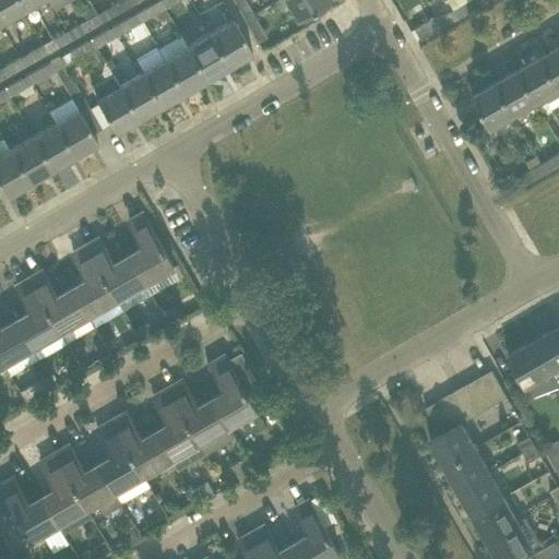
[(18,0),(0,0),(0,21),(23,9),(18,0)]
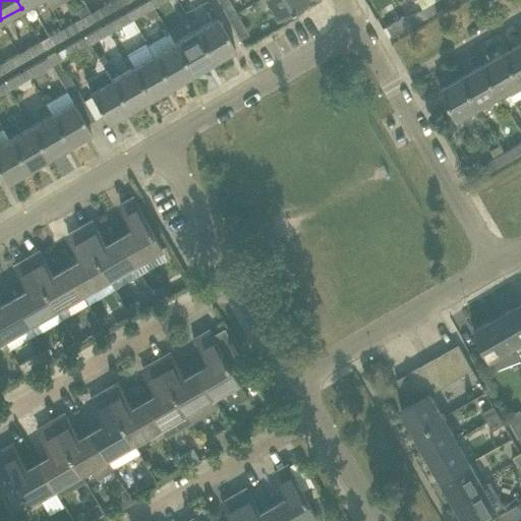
[(122,4),(119,0),(109,0),(103,3),(89,11),(94,20),(122,4)]
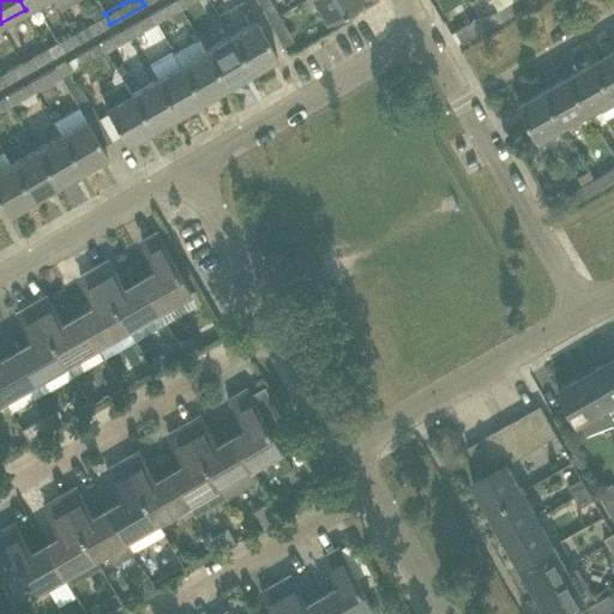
[(181,8),(175,0),(172,0),(150,12),(156,23),(173,13),(176,22),(186,16),(181,8)]
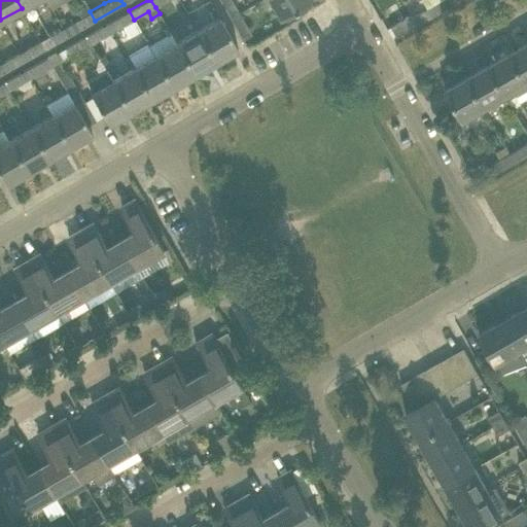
[(231,0),(219,0),(230,18),(238,12),(231,0)]
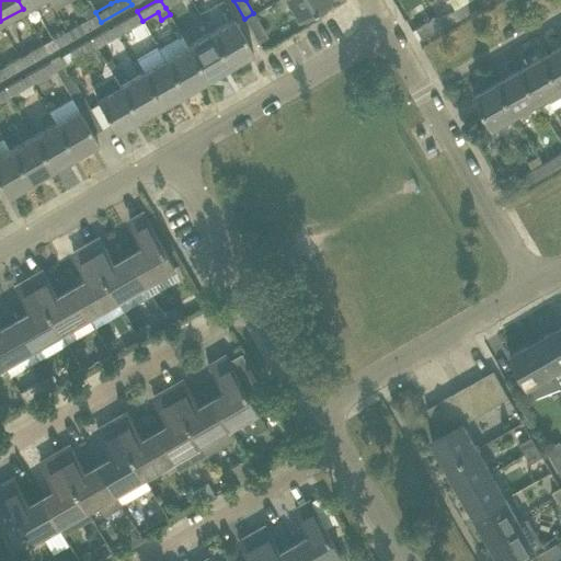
[(330,0),(285,0),(297,20),(330,0)]
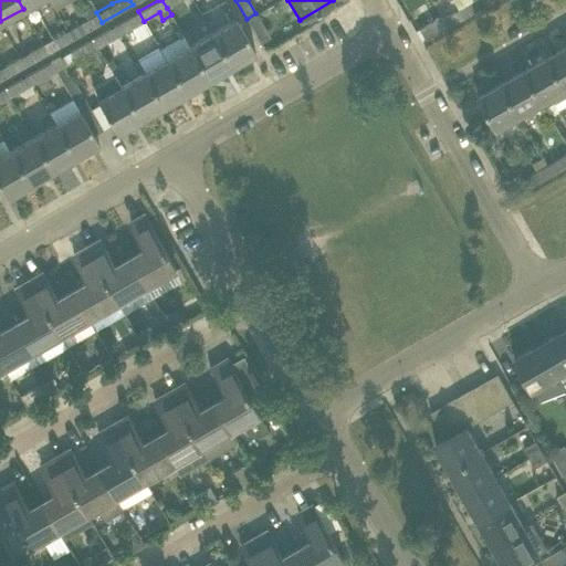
[(453,0),(459,9),(464,18),(488,4),(484,0),(453,0)]
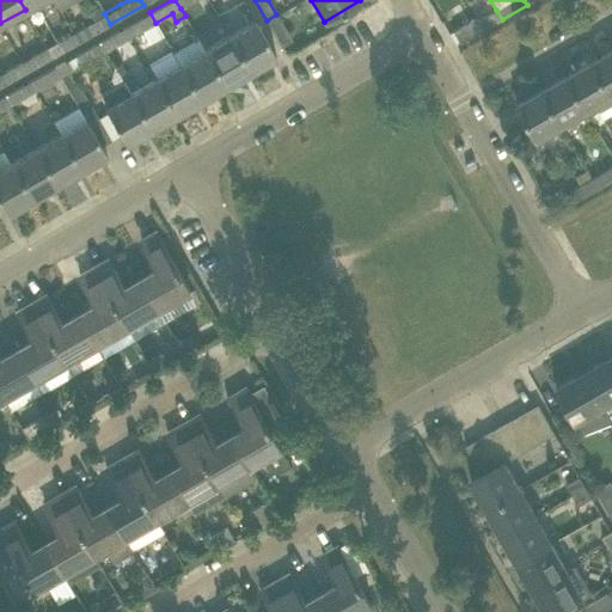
[(484,29),(502,19),(496,10),(478,19),(477,17),(454,30),(461,42),(484,29)]
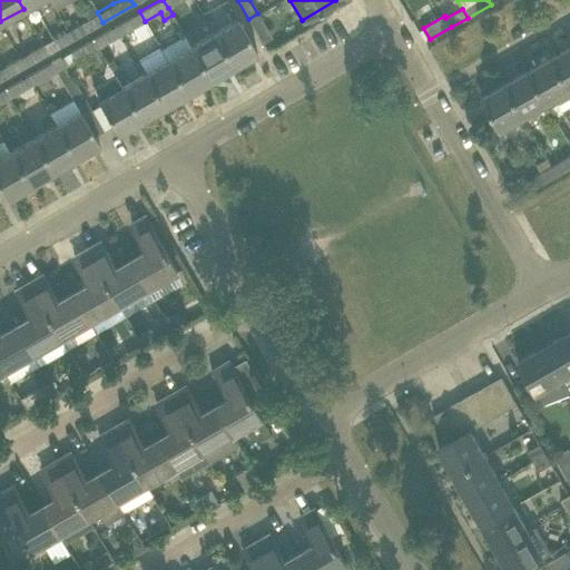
[(117,25),(123,35),(133,28),(139,39),(151,32),(145,21),(139,11),(117,25)]
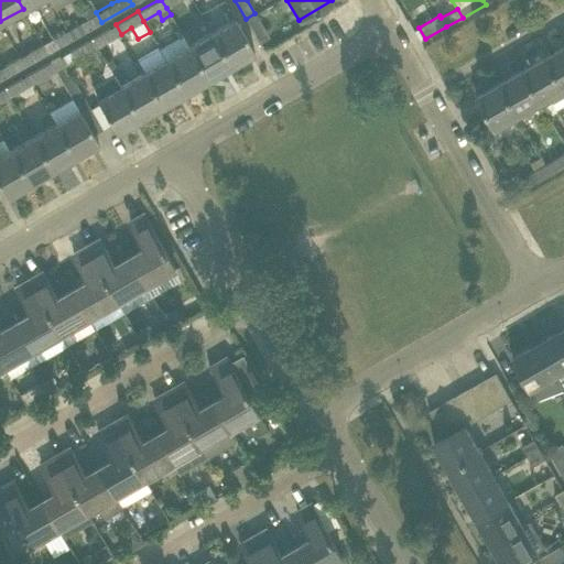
[(101,22),(96,12),(67,30),(73,40),(101,22)]
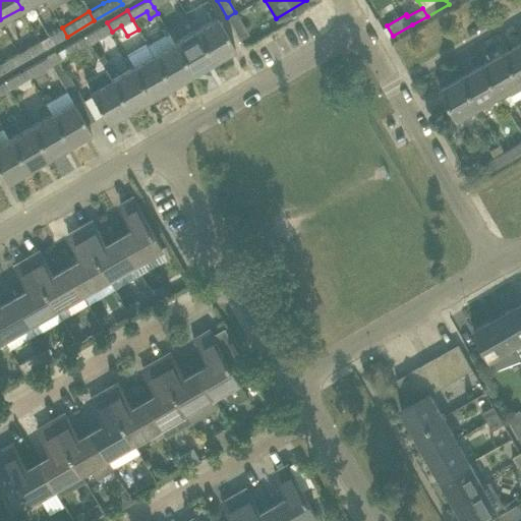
[(247,34),(235,12),(227,17),(239,39),(247,34)]
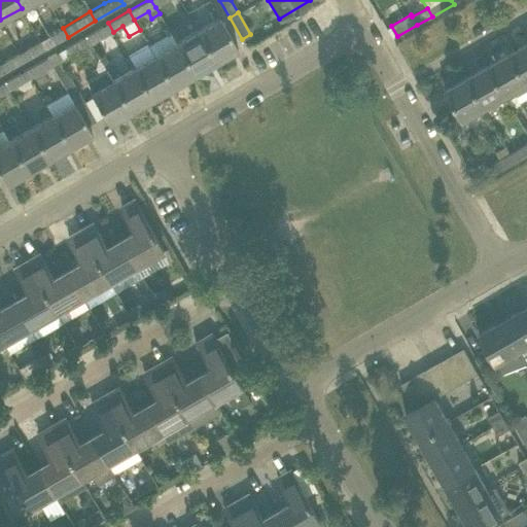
[(198,30),(216,62),(238,48),(219,16),(219,18),(198,30)]
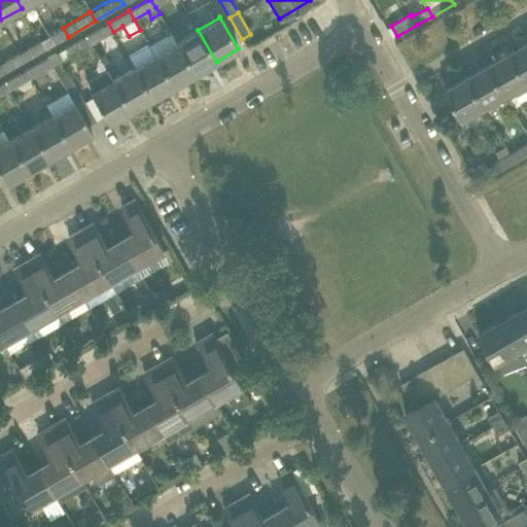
[(86,35),(92,44),(113,32),(108,23),(86,35)]
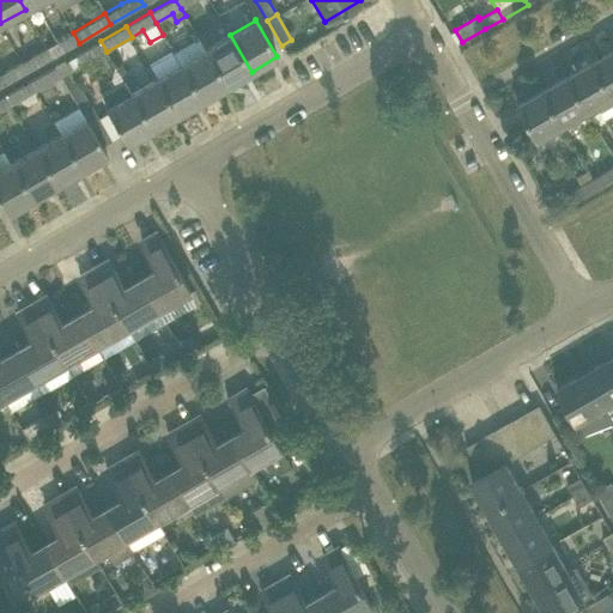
[(79,43),(73,32),(47,47),(53,58),(79,43)]
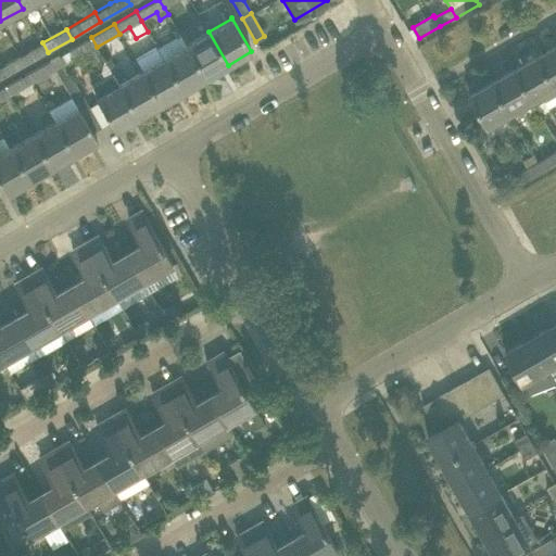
[(186,45),(205,78),(228,65),(209,32),(186,45)]
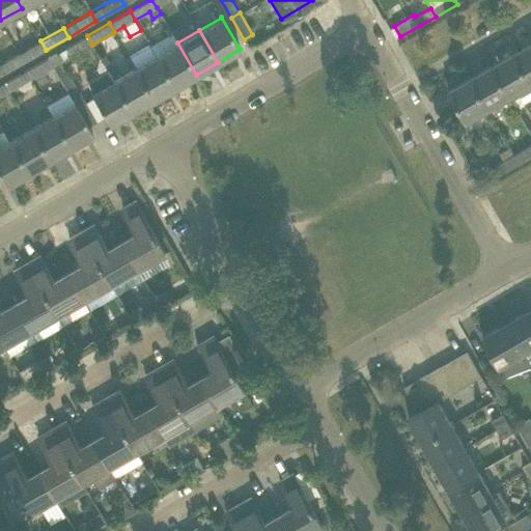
[(70,57),(92,45),(87,35),(64,48),(70,57)]
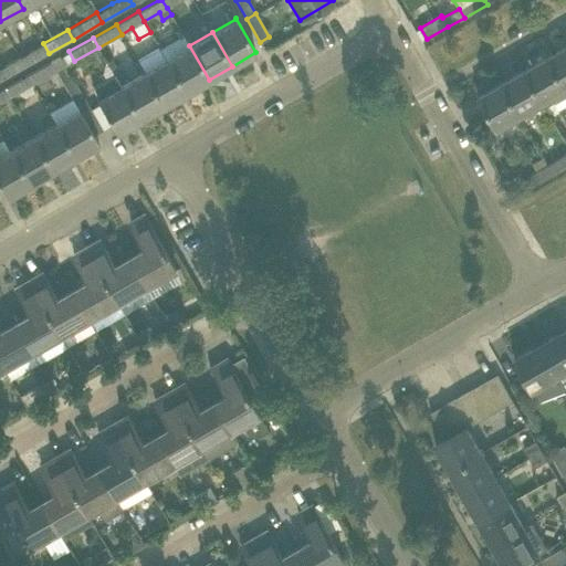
[(19,58),(24,67),(49,53),(43,43),(19,58)]
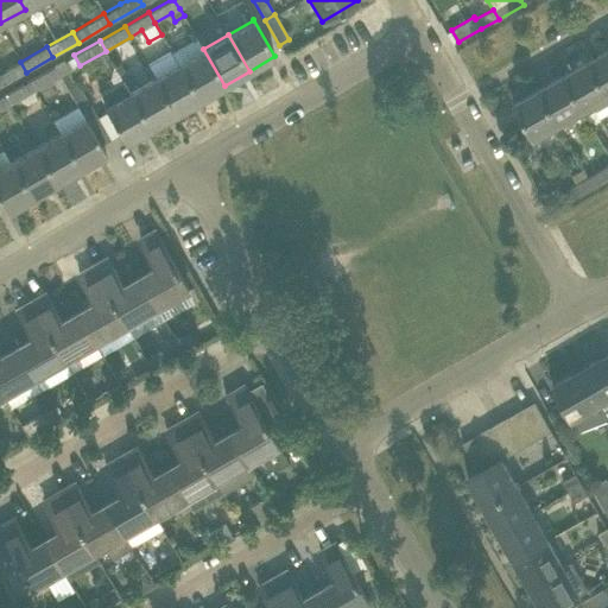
[(200,100),(178,63),(169,49),(147,61),(156,76),(153,77),(175,114),(200,100)]
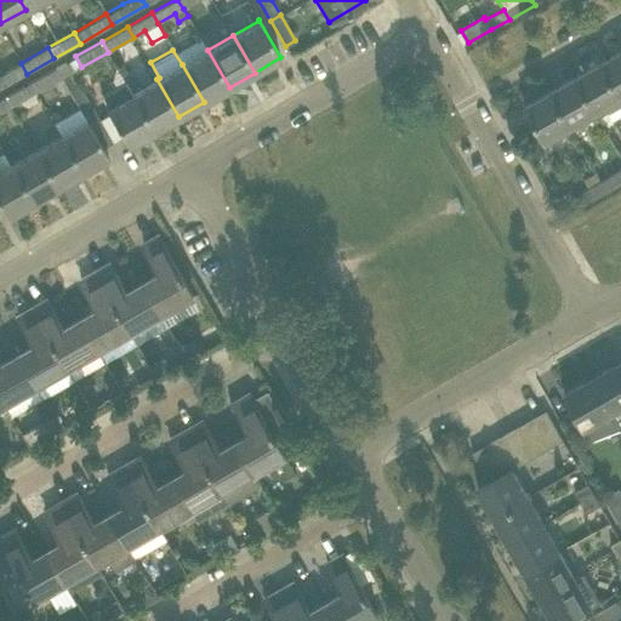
[(208,50),(182,64),(204,102),(229,87),(208,50)]
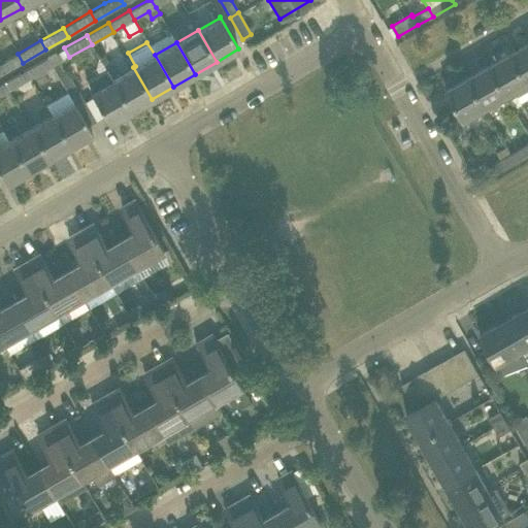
[(510,52),(527,83),(527,42),(512,53),(512,52),(510,52)]
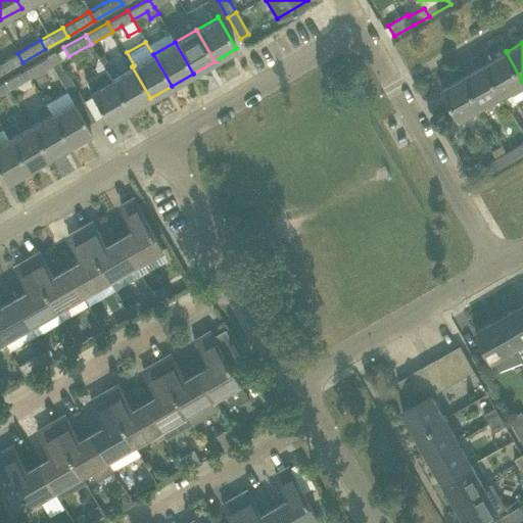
[(484,63),(502,94),(522,82),(506,51),(506,52),(485,63),(484,63)]
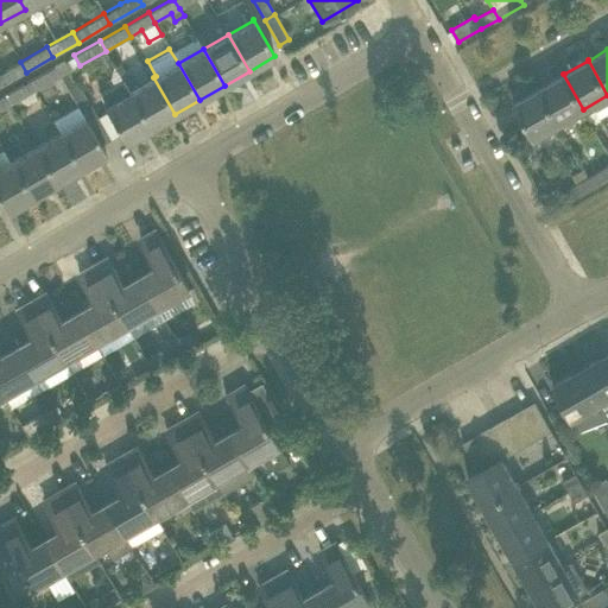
[(35,90),(59,75),(70,70),(64,61),(30,80),(35,90)]
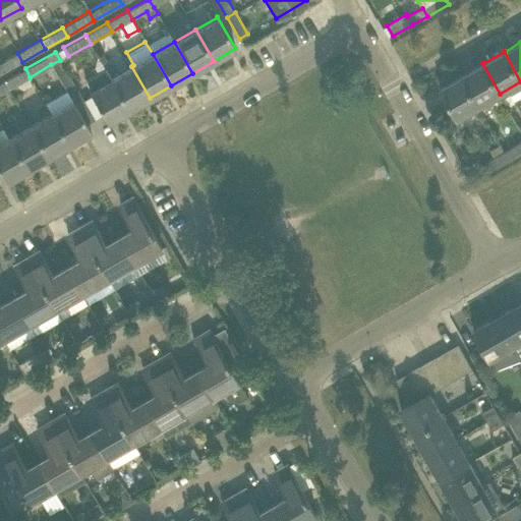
[(0,62),(0,71),(1,73),(22,62),(17,53),(0,62)]
